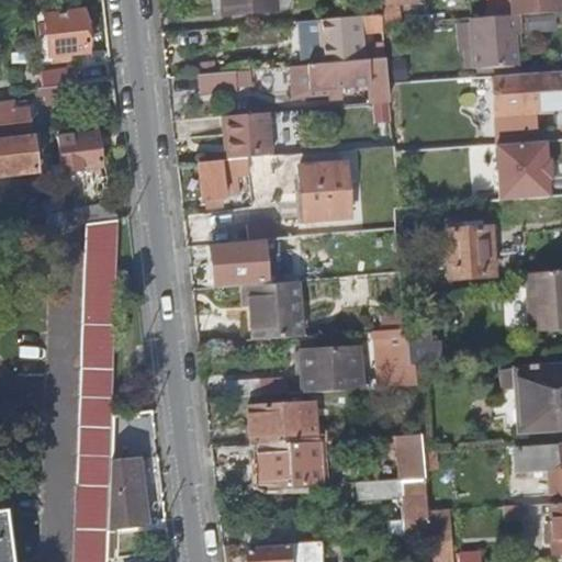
[(270,0),(220,0),(221,17),(272,14),(270,0)]
